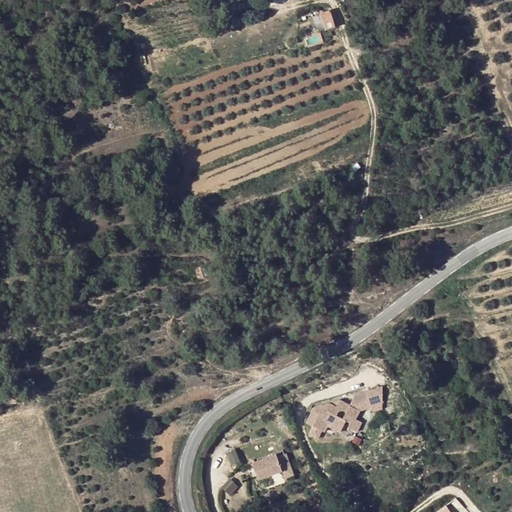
[(335,25),(331,10),(321,13),(325,28),(335,25)]
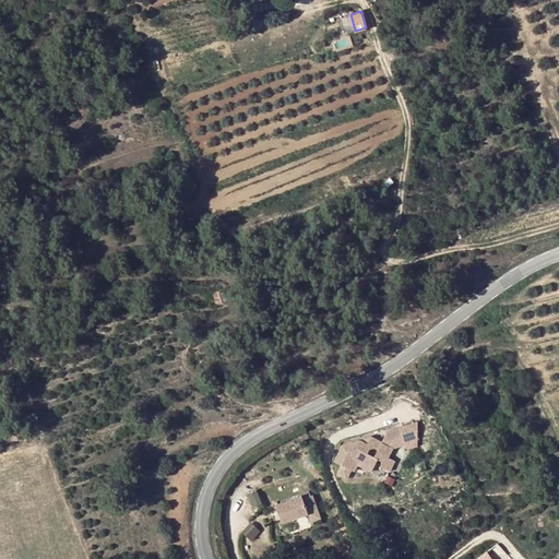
[(439,21),(440,31),(453,28),(452,20),(439,21)]
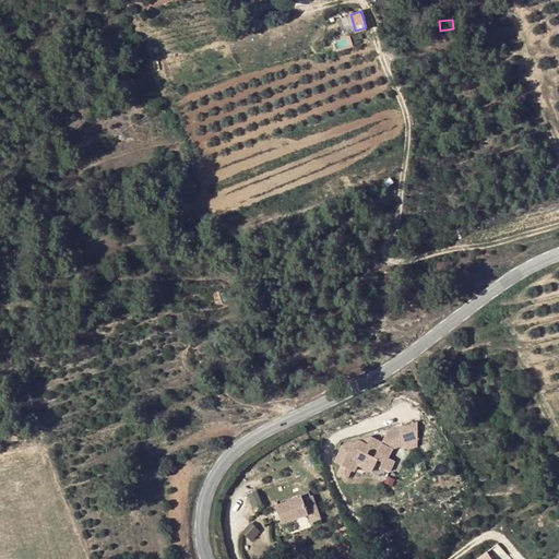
[(224,290),(214,293),(217,304),(227,300),(224,290)]
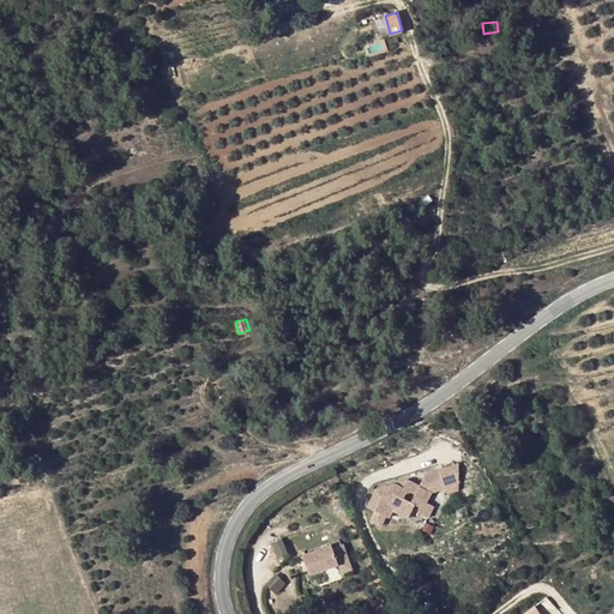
[(378,489),(369,506),(377,511),(372,521),(383,525),(387,516),(391,517),(395,510),(410,517),(416,504),(422,507),(420,512),(429,517),(435,506),(428,501),(433,492),(447,488),(441,469),(427,474),(421,486),(409,479),(378,489)]
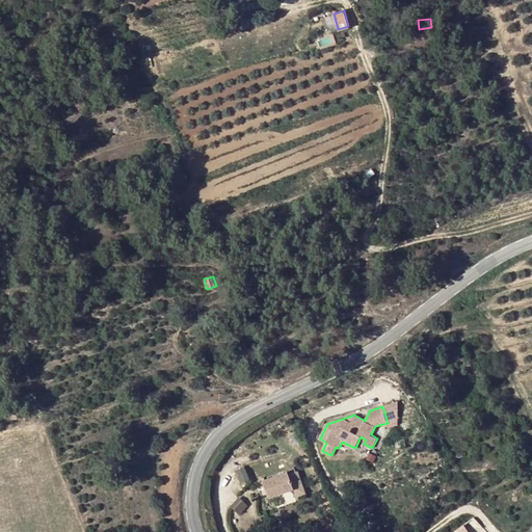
[(290,471),(264,480),(270,498),(296,488),(295,486),(291,474),(290,471)]
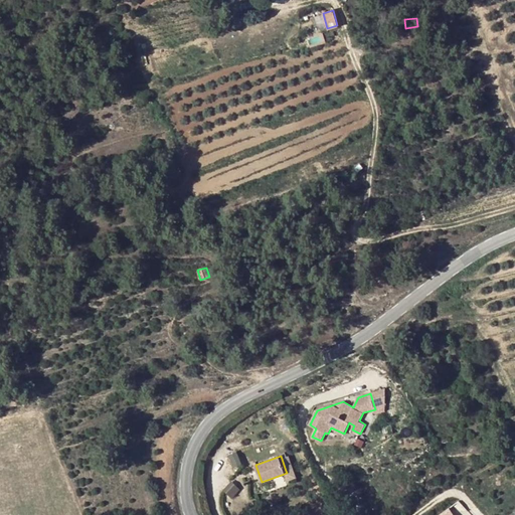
[(291,456),(282,459),(286,471),(295,468),(291,456)]
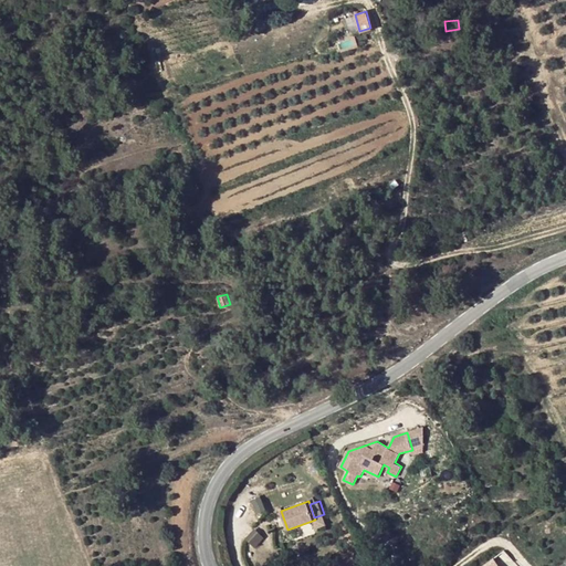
[(324,514),(314,517),(315,520),(317,527),(327,524),(324,514)]
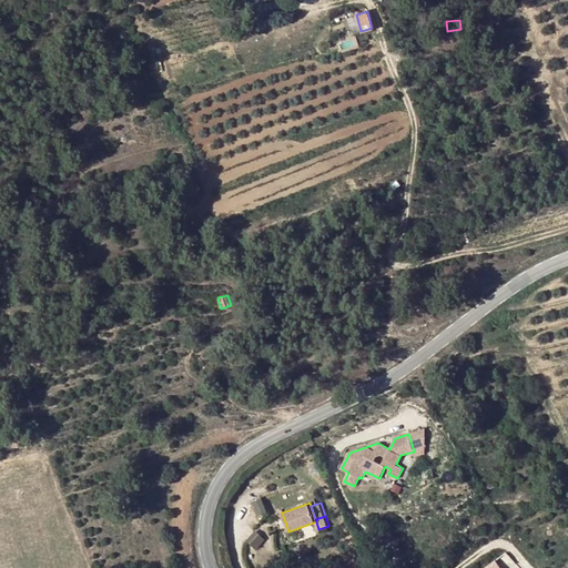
[(305,537),(316,533),(313,525),(302,529),(305,537)]
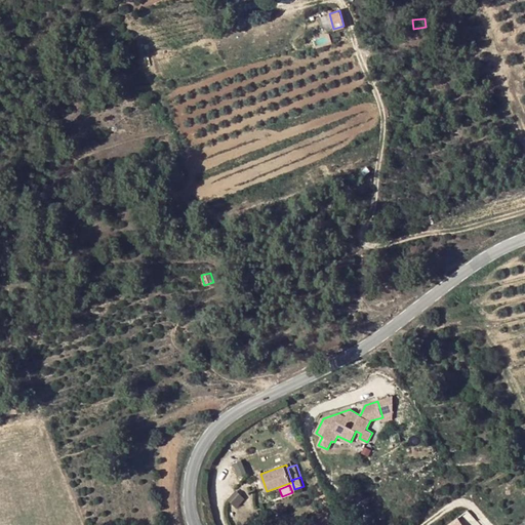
[(237,490),(229,499),(237,507),(245,498),(237,490)]
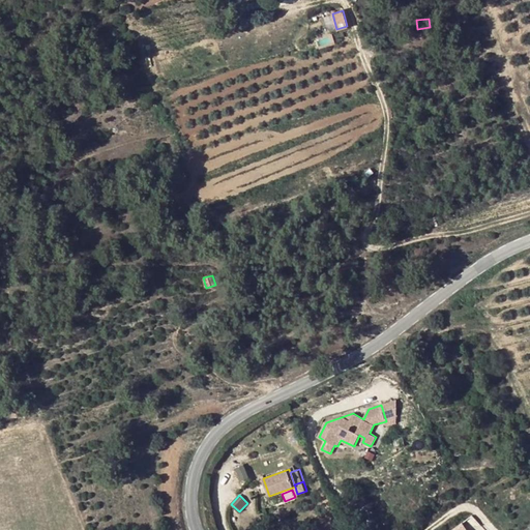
All buildings are outlined.
